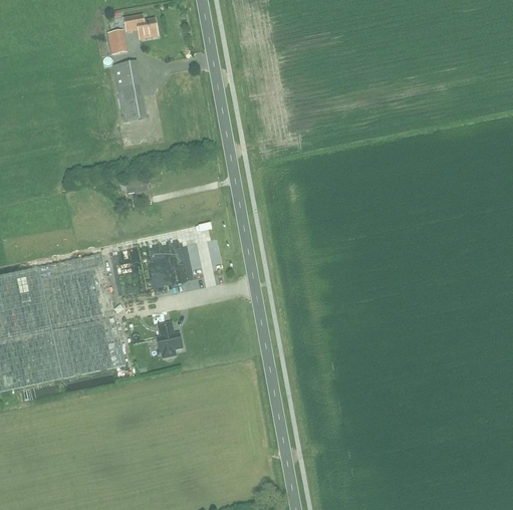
[(122,16),(125,29),(137,27),(139,36),(157,33),(154,17),(141,19),(139,13),(122,16)]
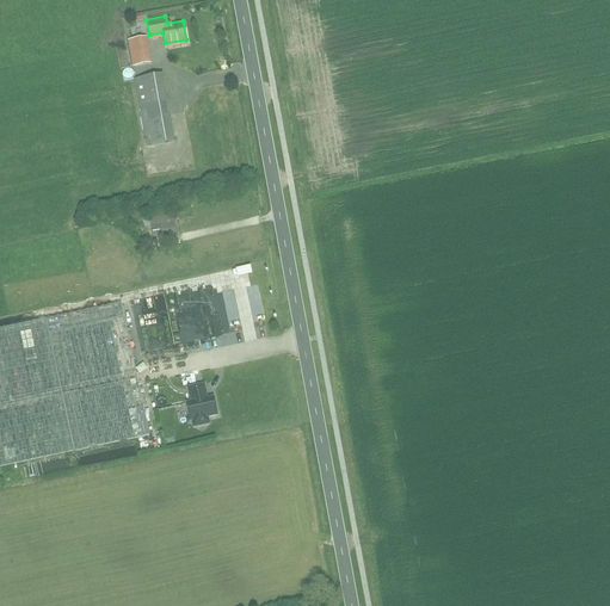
[(145,33),(127,36),(131,62),(149,60),(145,33)]
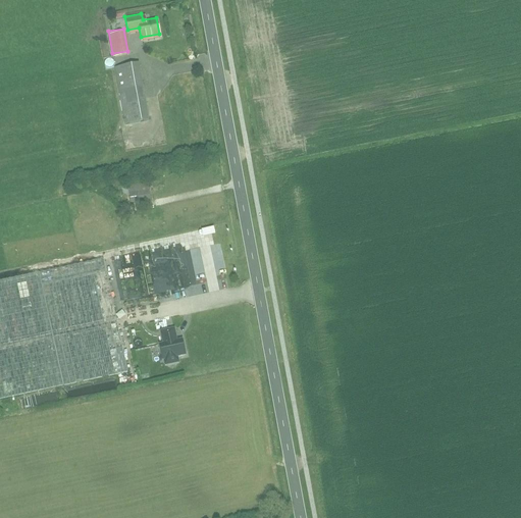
[(124,121),(148,117),(138,60),(114,64),(124,121)]
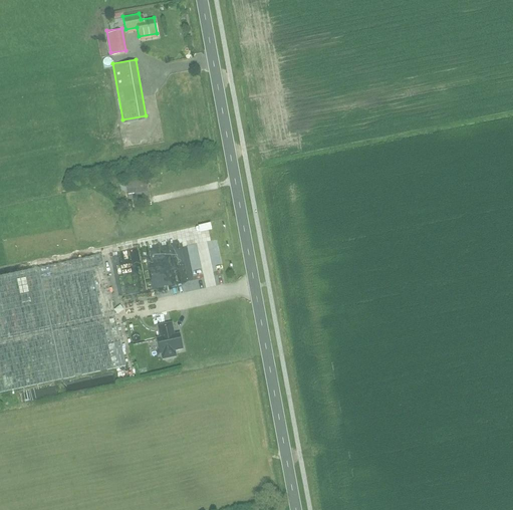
[(37,265),(0,273),(0,391),(61,376),(125,362),(102,263),(100,252),(37,265)]
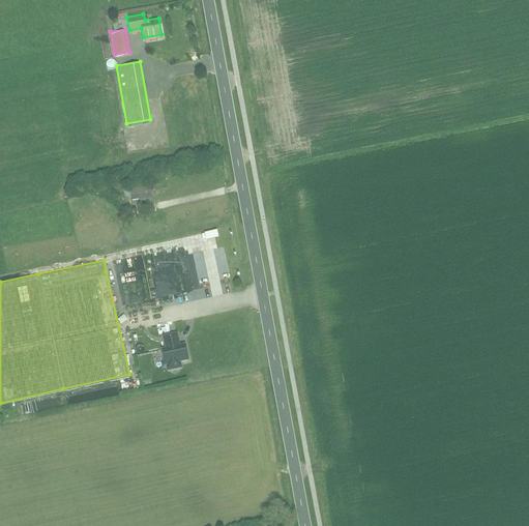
[(153,313),(181,305),(179,298),(151,305),(153,313)]
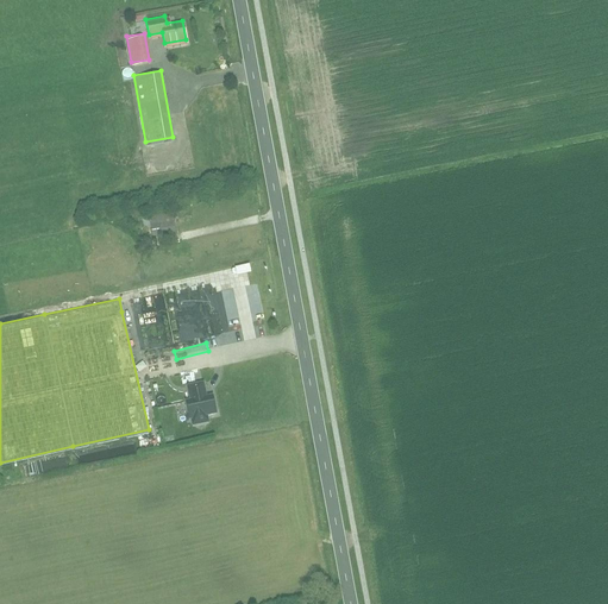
[(204,413),(204,411),(214,409),(211,392),(205,394),(202,379),(187,383),(189,397),(185,398),(188,415),(192,414),(193,416),(194,417),(195,419),(196,419),(199,419),(202,417),(204,416),(204,415),(204,413)]
